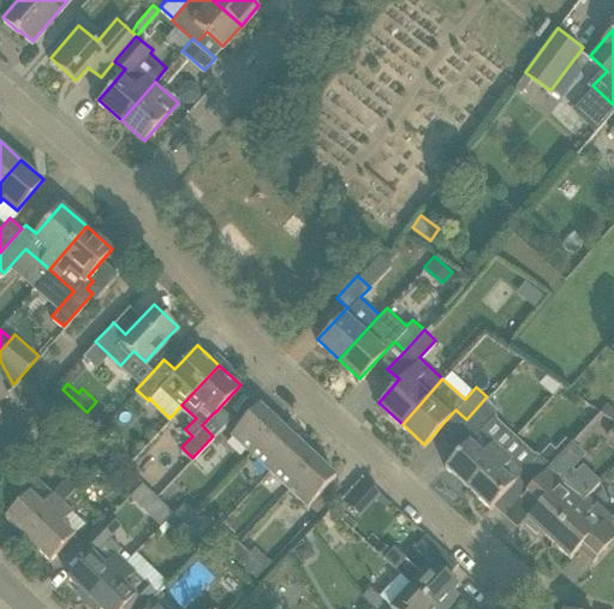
[(468,484),(502,448),(481,427),(495,410),(486,400),(488,398),(487,396),(466,419),(464,422),(475,431),(446,464),(468,484)]
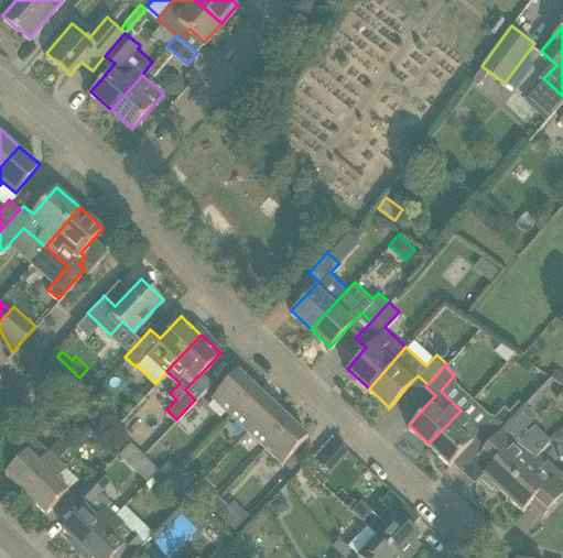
[(230,413),(256,385),(238,369),(213,396),(230,413)]
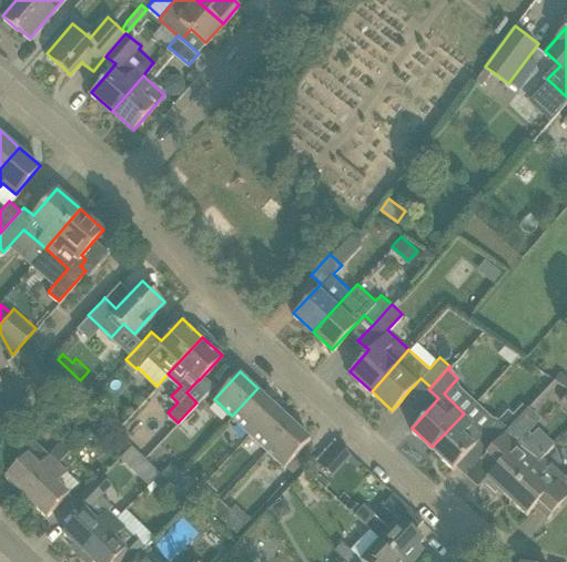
[(257,388),(232,416),(250,432),(275,405),(257,388)]
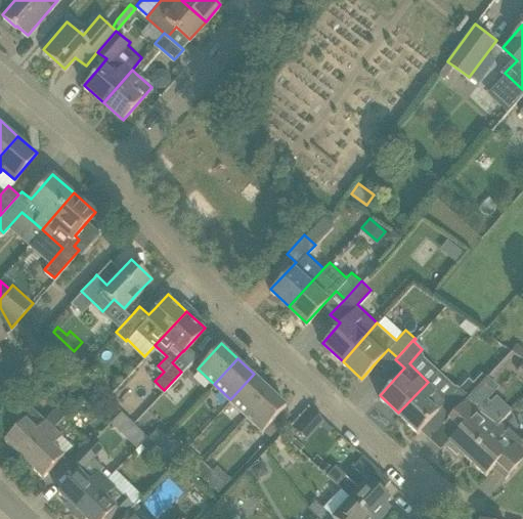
[(428,382),(398,413),(418,431),(432,416),(442,404),(451,413),(469,394),(470,395),(487,376),(482,372),(474,381),(469,377),(461,386),(460,384),(446,398),(428,382)]
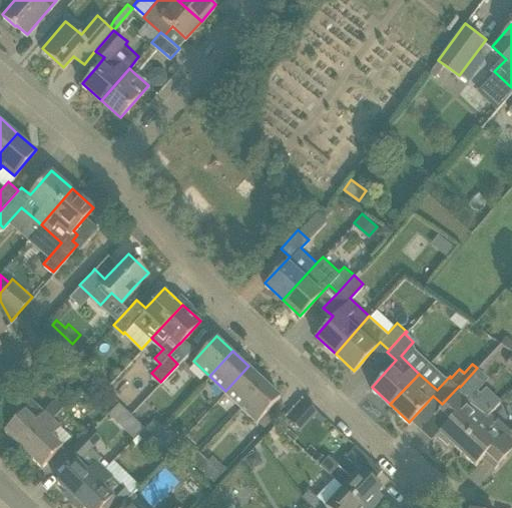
[(225,391),(240,405),(264,381),(248,366),(225,391)]
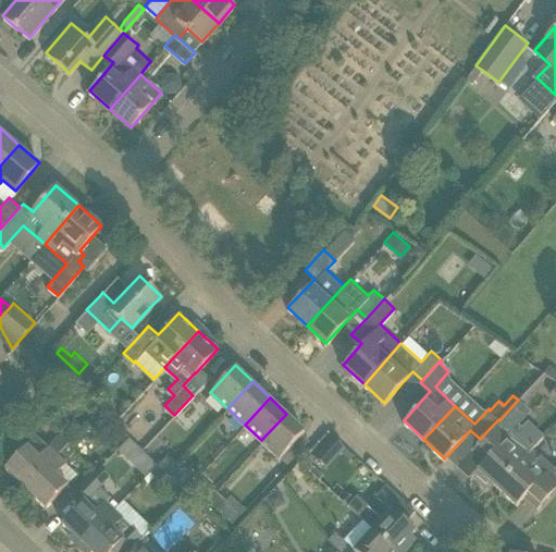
[(111,399),(102,407),(104,409),(112,417),(114,419),(122,411),(111,399)]
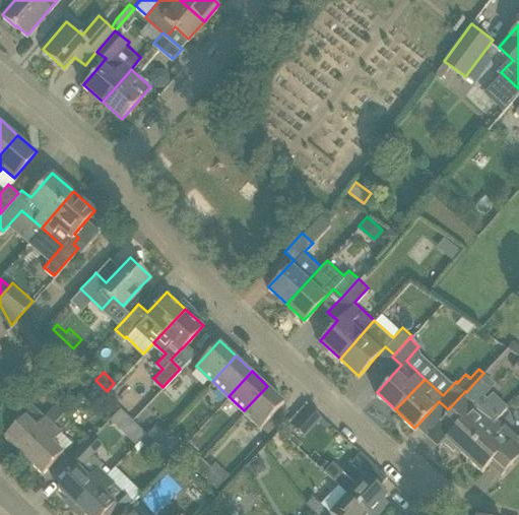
[(448,409),(441,417),(452,429),(446,435),(447,437),(444,440),(453,448),(456,445),(464,452),(496,419),(507,405),(493,392),(487,398),(482,395),(494,383),(483,373),(466,392),(465,391),(448,409)]
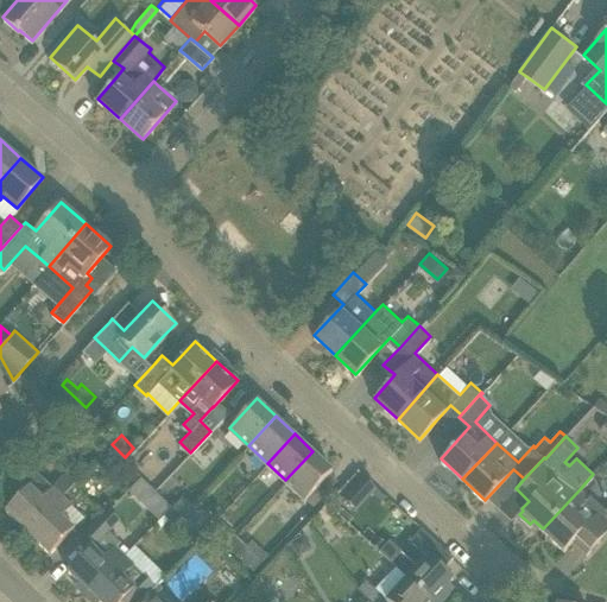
[(114,447),(97,463),(106,471),(122,455),(114,447)]
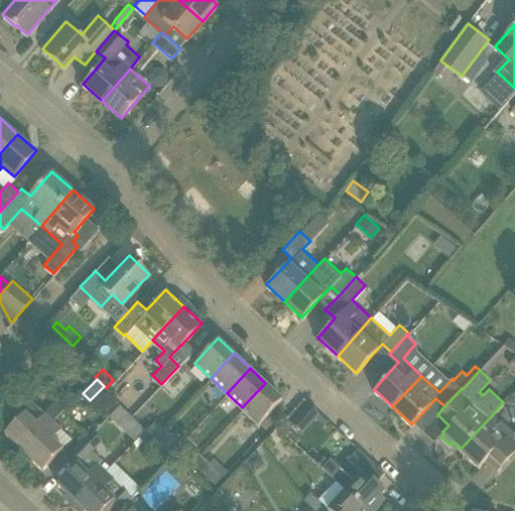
[(265,383),(242,407),(259,422),(268,413),(282,398),(265,383)]
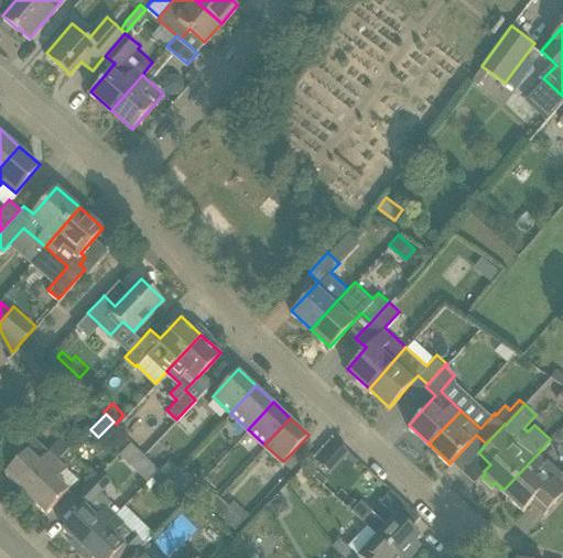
[(317,452),(332,466),(349,448),(335,435),(317,452)]
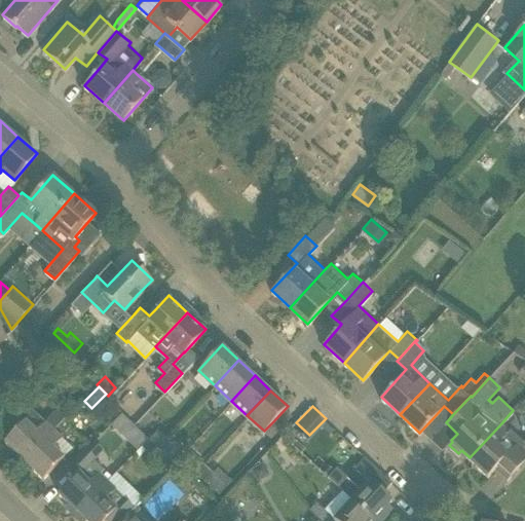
[(5,440),(24,458),(53,426),(66,414),(59,407),(36,430),(26,419),(5,440)]
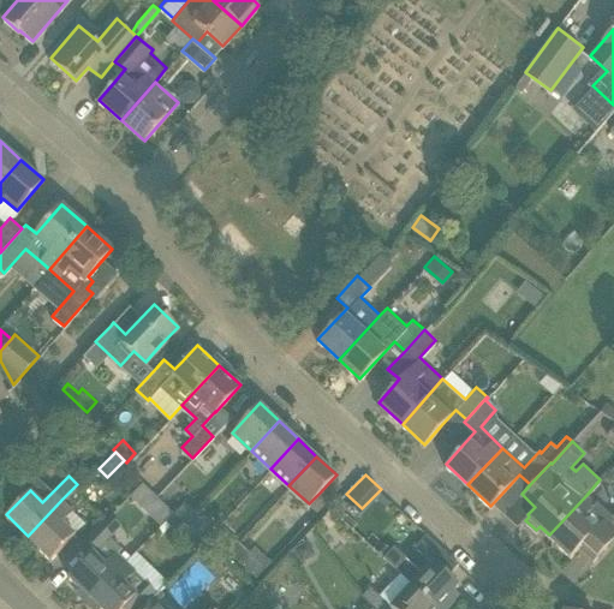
[(143,481),(131,494),(145,508),(159,495),(143,481)]
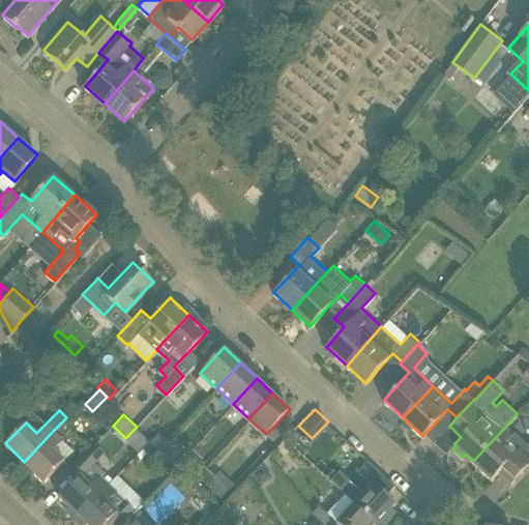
[(528,441),(515,430),(511,433),(505,427),(473,461),(492,478),(504,465),(517,476),(528,462),(528,441)]
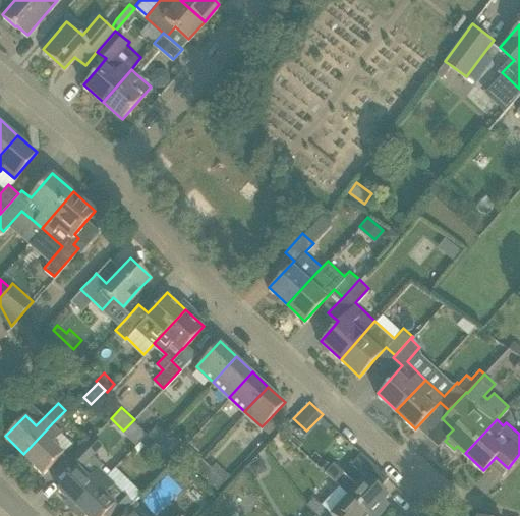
[(43,472),(64,451),(73,442),(60,430),(53,422),(23,454),(43,472)]
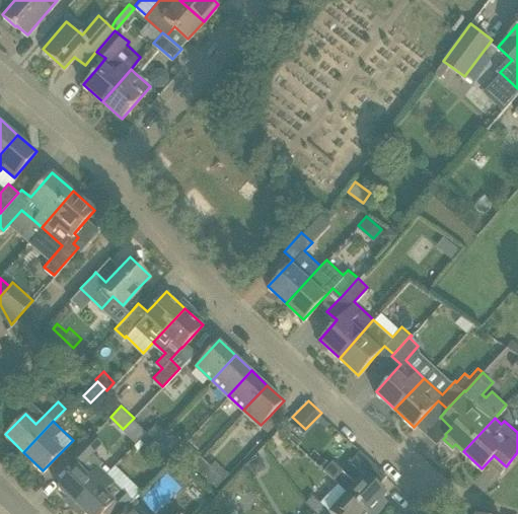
[(157,422),(149,430),(156,437),(157,438),(165,430),(157,422)]
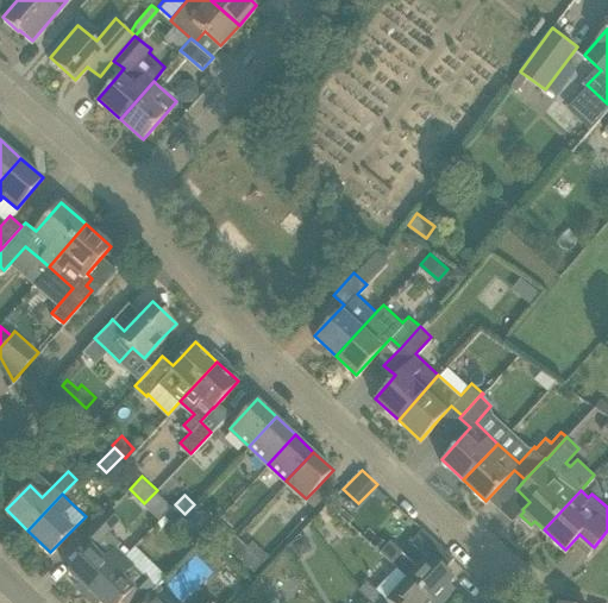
[(173,503),(163,512),(175,522),(183,513),(175,504),(173,503)]
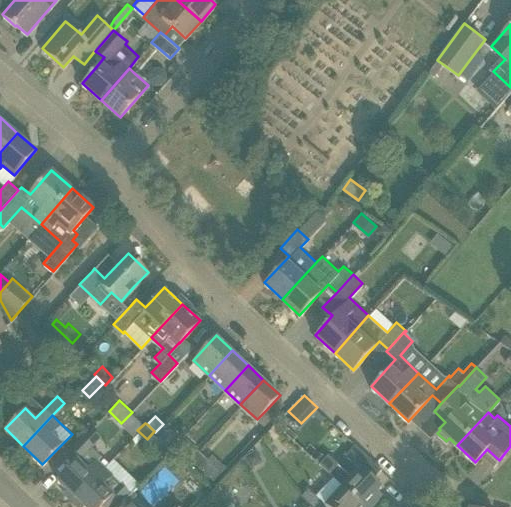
[(155,432),(164,441),(172,432),(163,424),(155,432)]
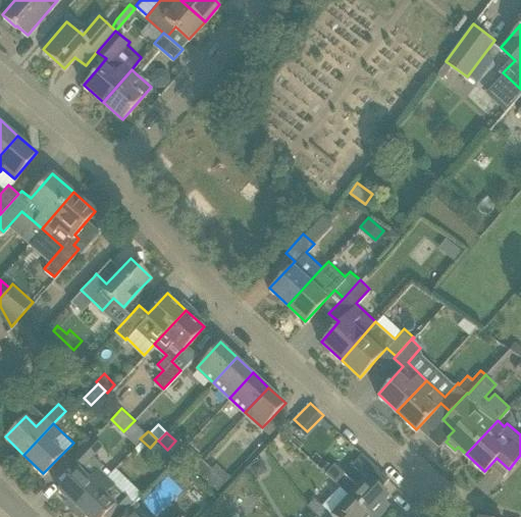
[(58,487),(76,505),(107,473),(101,468),(105,464),(95,455),(105,445),(95,435),(75,456),(83,463),(80,467),(79,466),(72,473),(58,487)]
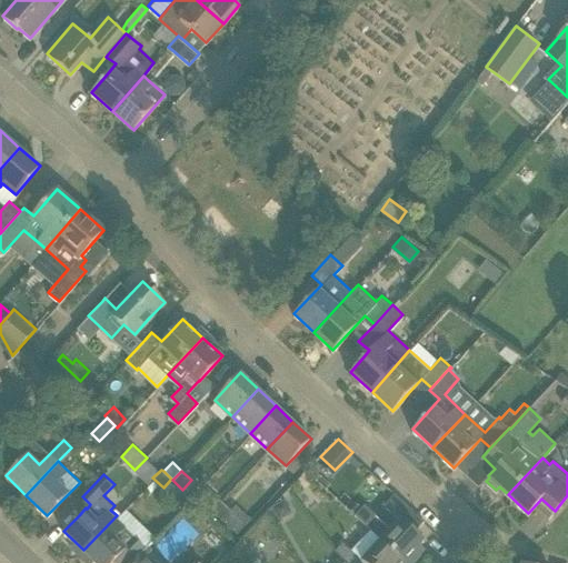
[(223,500),(213,489),(203,500),(213,510),(223,500)]
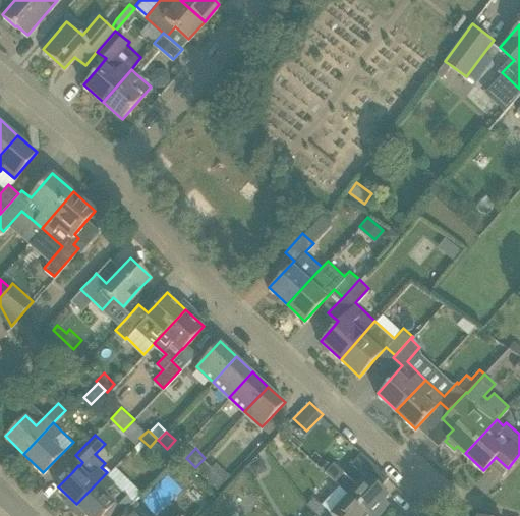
[(372,461),(361,451),(351,462),(362,472),(372,461)]
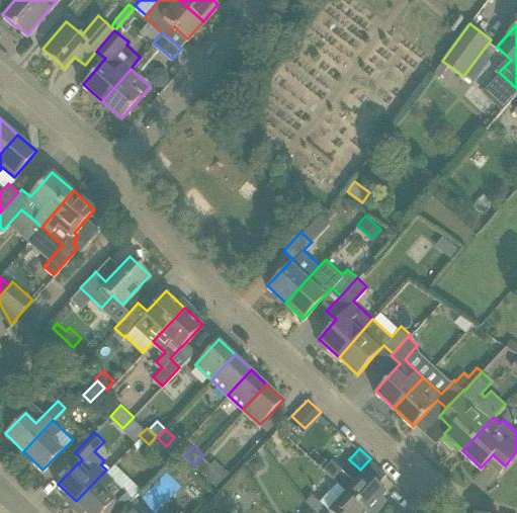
[(258,454),(247,461),(254,473),(265,465),(258,454)]
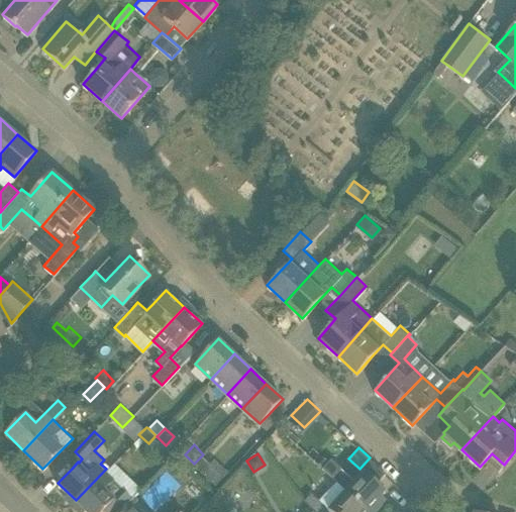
[(203,454),(194,464),(215,484),(229,471),(215,456),(211,462),(203,454)]
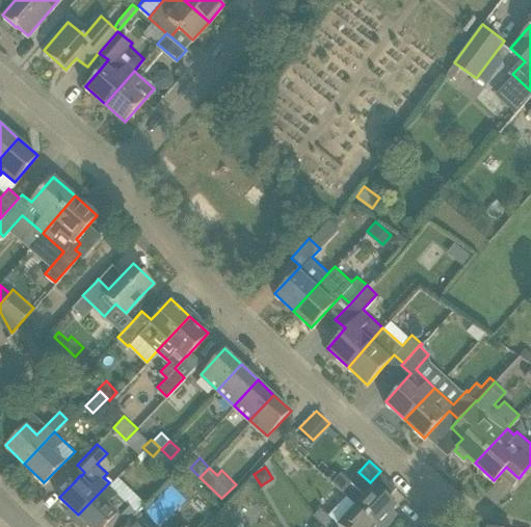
[(341,470),(332,480),(342,490),(350,480),(351,479),(341,470)]
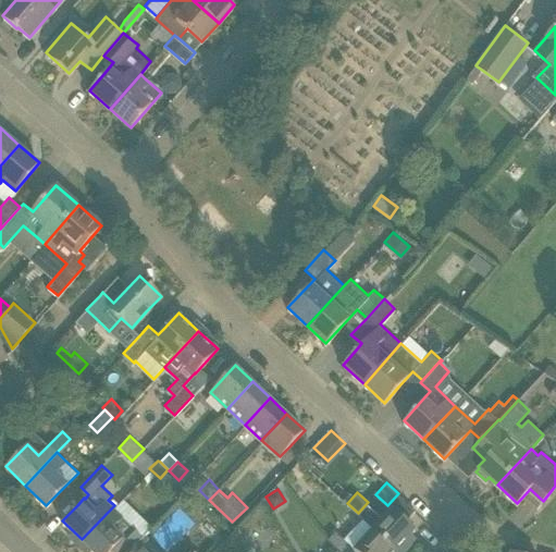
[(358,513),(373,527),(399,551),(402,551),(412,541),(407,536),(415,528),(392,506),(382,517),(367,503),(358,513)]
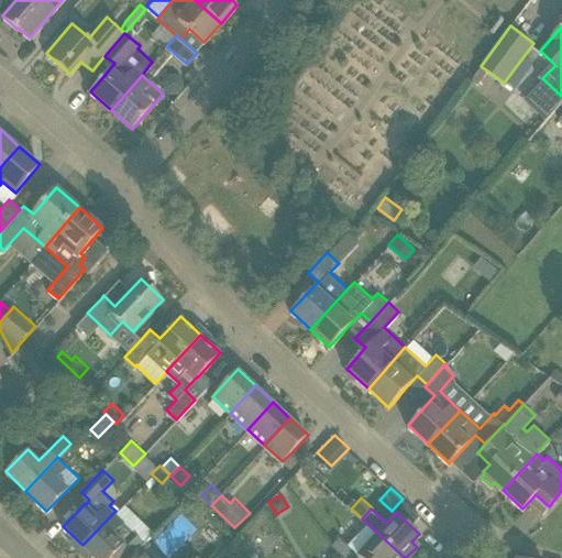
[(116,511),(83,545),(95,557),(111,557),(113,557),(114,557),(127,557),(139,546),(144,540),(123,521),(124,520),(116,511)]
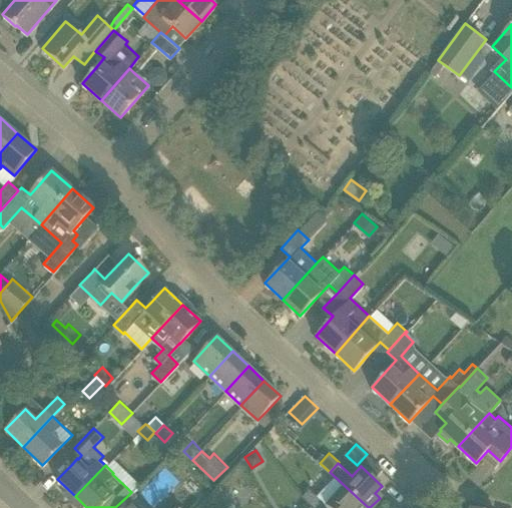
[(310,503),(312,506),(314,507),(368,507),(344,485),(334,476),(317,494),(310,488),(304,494),(310,503)]
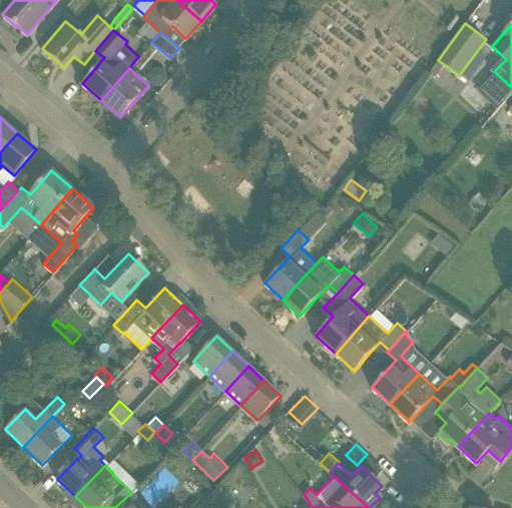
[(180,507),(179,506),(176,507),(138,507),(126,497),(115,507),(180,507)]
